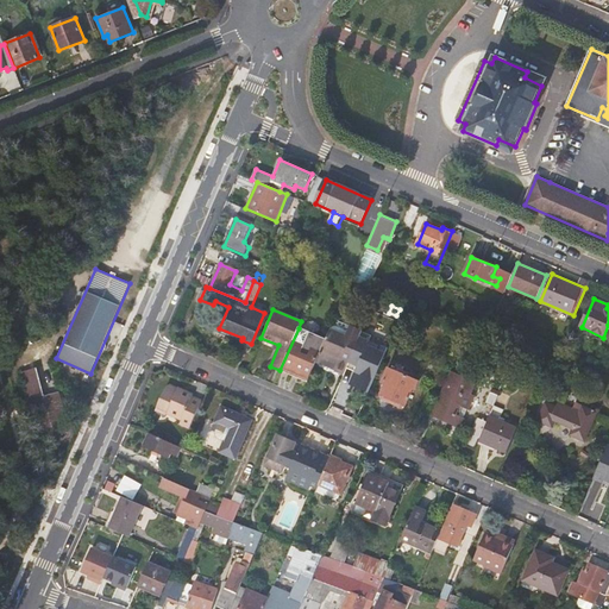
[(414,316),(403,313),(400,322),(409,327),(414,316)]
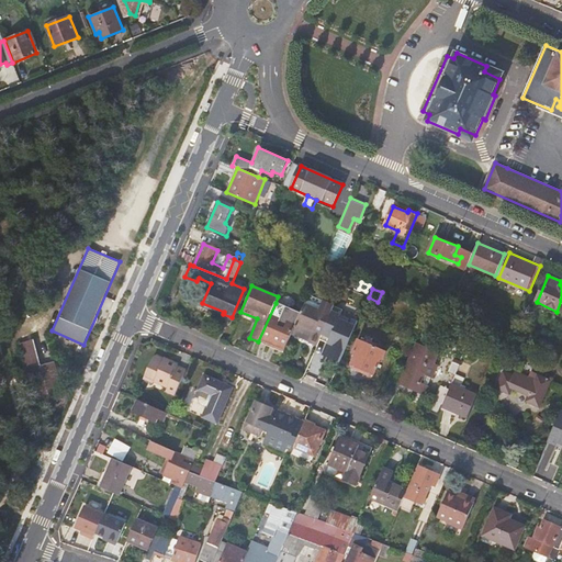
[(332,313),(322,308),(323,305),(307,299),(301,314),(291,336),(310,344),(317,347),(318,344),(332,313)]
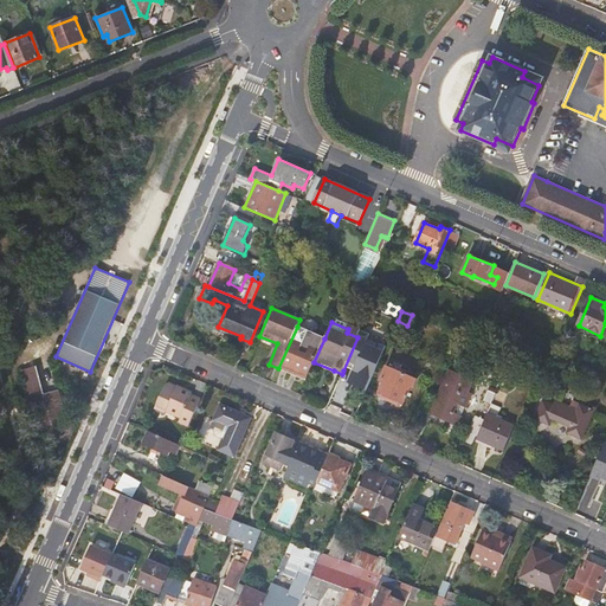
[(324,339),(297,327),(278,368),(305,380),(314,362),(324,339)]
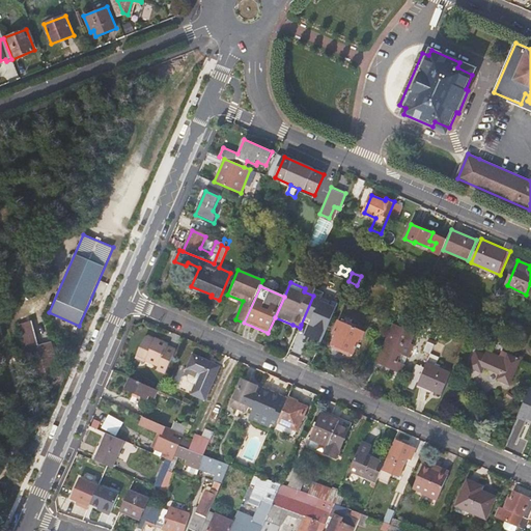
[(323,296),(314,292),(313,296),(301,325),(308,328),(305,335),(322,342),(328,329),(336,309),(320,302),(323,296)]
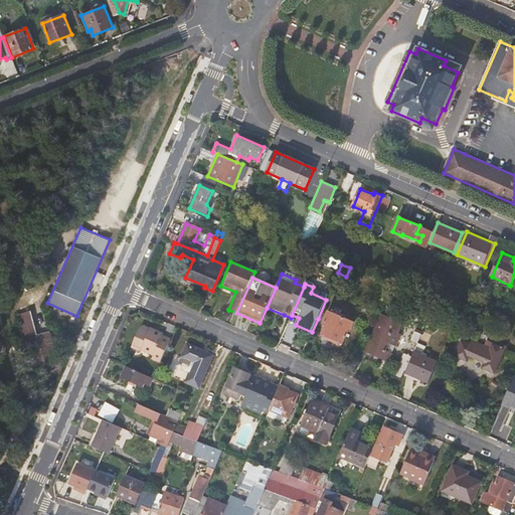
[(33,310),(27,311),(20,313),(23,322),(27,338),(39,335),(33,310)]
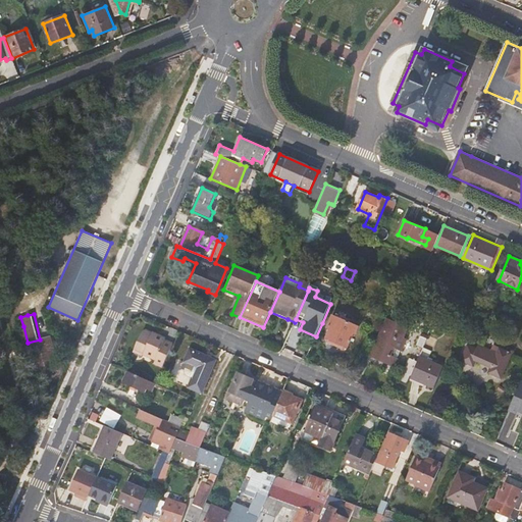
[(358,327),(332,316),(328,327),(331,327),(327,337),(326,338),(327,341),(328,343),(329,343),(331,343),(332,342),(333,341),(340,343),(340,345),(341,347),(342,349),(343,349),(345,349),(347,348),(348,347),(353,333),(356,333),(358,327)]
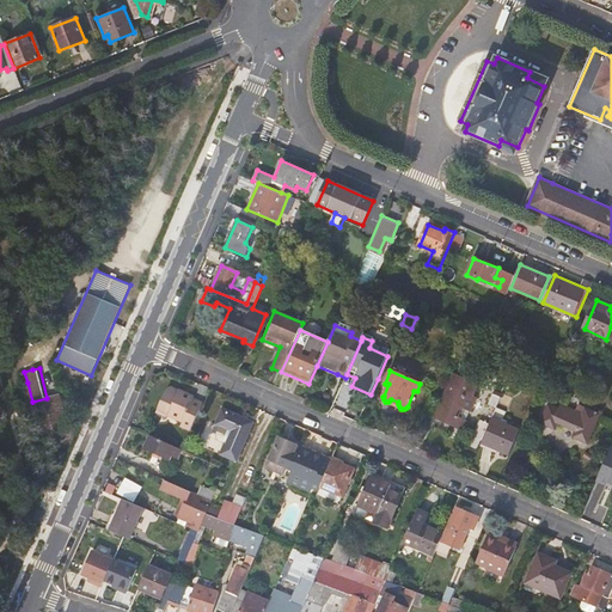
[(435,418),(463,430),(477,397),(473,396),(478,384),(453,373),(448,385),(451,385),(445,401),(444,399),(435,418)]
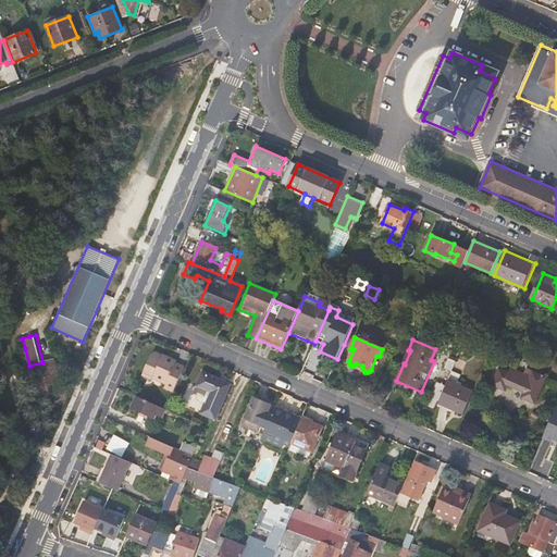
[(164,386),(174,390),(184,366),(175,362),(175,361),(153,351),(150,354),(141,376),(150,380),(152,378),(165,383),(164,386)]
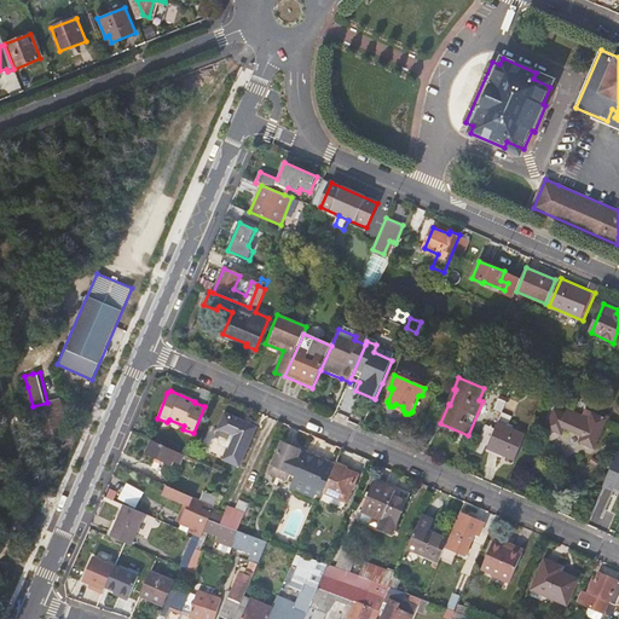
[(61,399),(47,403),(33,406),(42,445),(70,437),(61,399)]
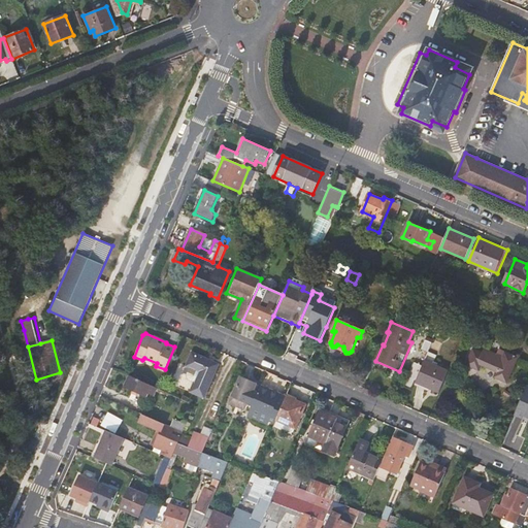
[(403,386),(413,390),(416,382),(424,361),(432,343),(424,340),(421,349),(420,348),(403,386)]
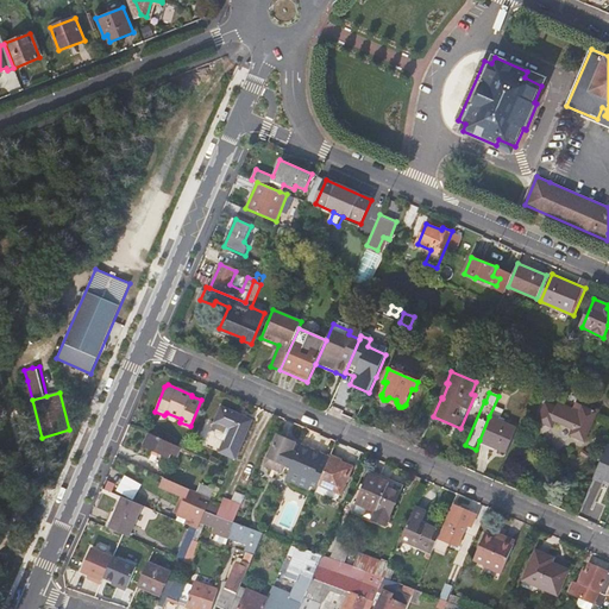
[(584,441),(597,412),(583,406),(583,407),(576,405),(573,409),(559,402),(557,407),(546,402),(538,421),(552,427),(556,421),(573,428),(571,435),(584,441)]
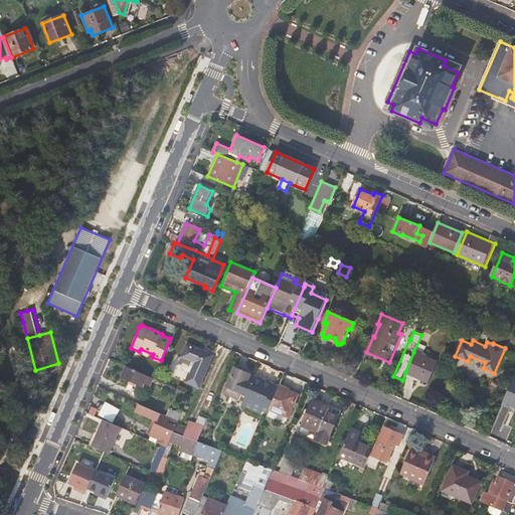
[(187,343),(181,357),(178,364),(181,365),(182,367),(182,369),(184,371),(189,373),(185,382),(199,388),(213,355),(187,343)]
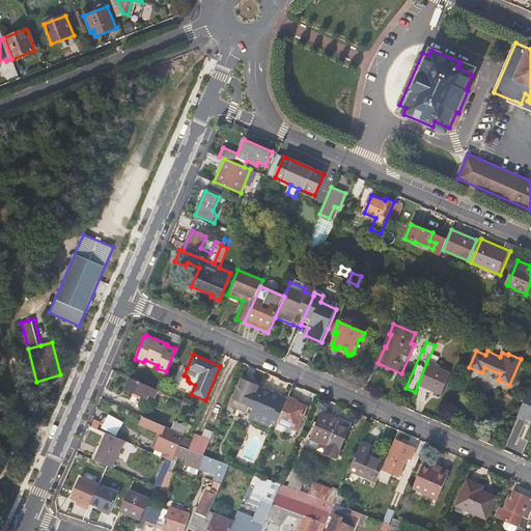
[(418,384),(441,394),(450,373),(426,363),(418,384)]
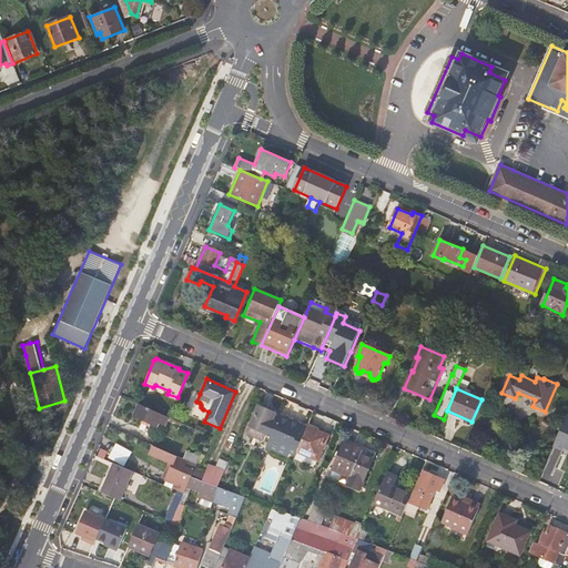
[(165,425),(170,417),(139,404),(134,415),(158,426),(160,423),(165,425)]
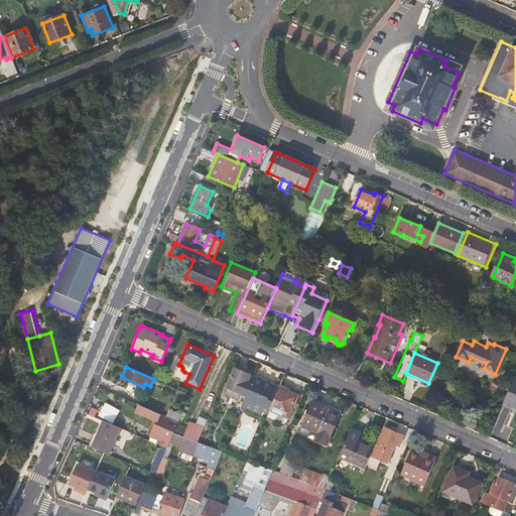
[(239,401),(239,400),(243,392),(248,394),(245,403),(244,406),(262,414),(263,410),(269,413),(270,410),(280,388),(256,378),(253,384),(247,382),(250,375),(236,369),(225,394),(231,397),(230,399),(236,402),(237,402),(238,402),(239,401)]
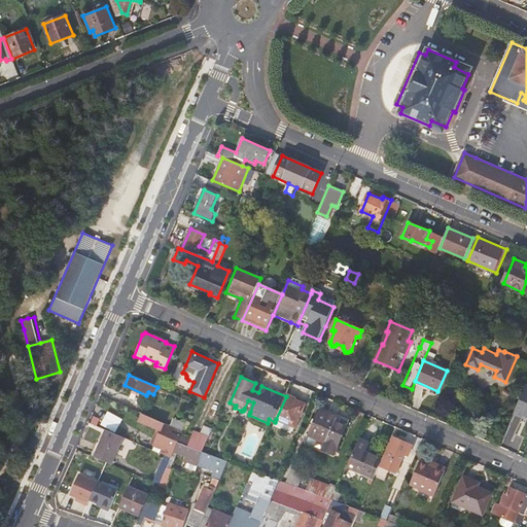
[(523,414),(526,416),(526,385),(513,414),(522,417),(523,414)]
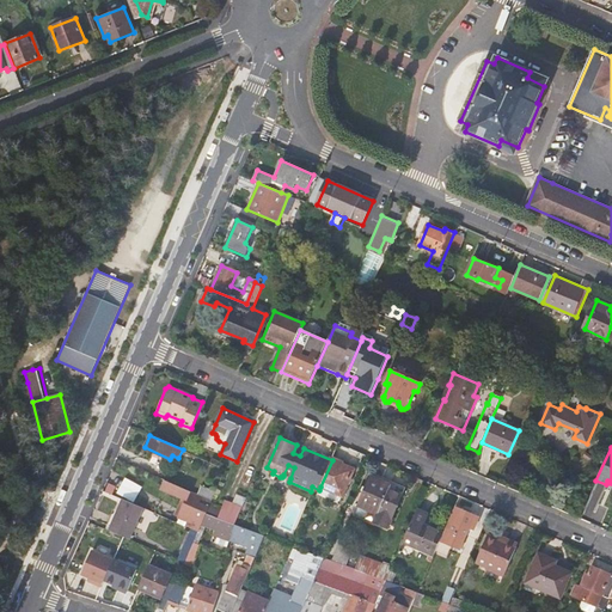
[(355,469),(332,459),(332,460),(320,487),(343,496),(355,469)]
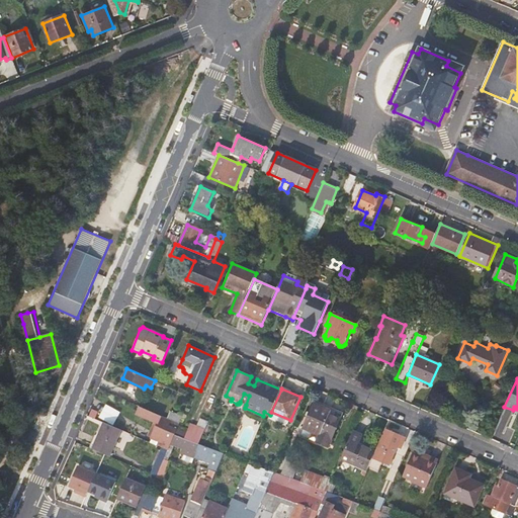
[(181,402),(187,405),(191,397),(185,394),(181,402)]
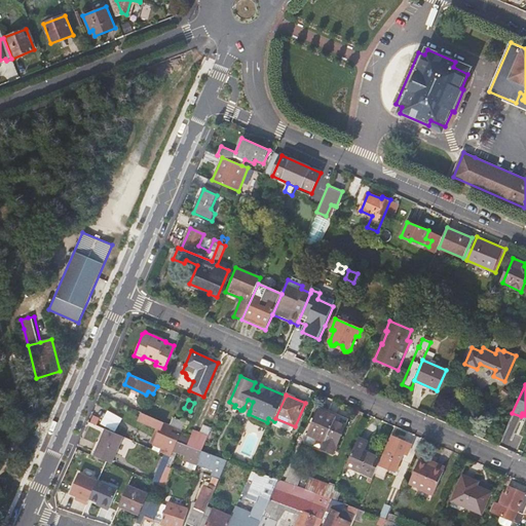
[(248,400),(243,408),(250,411),(253,402),(248,400)]
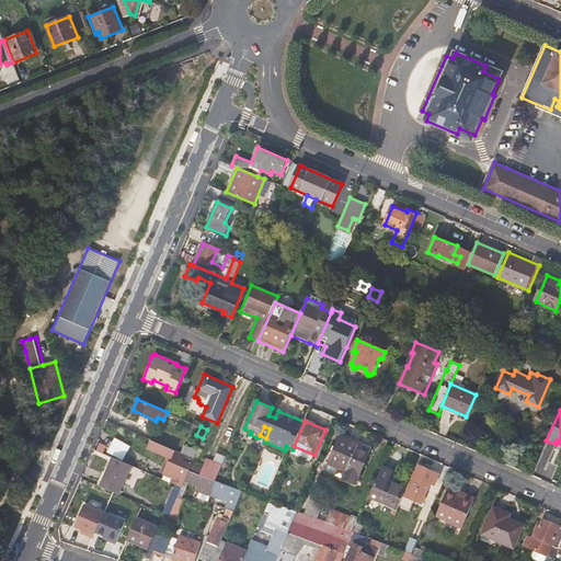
[(115,437),(107,451),(124,460),(132,445),(115,437)]
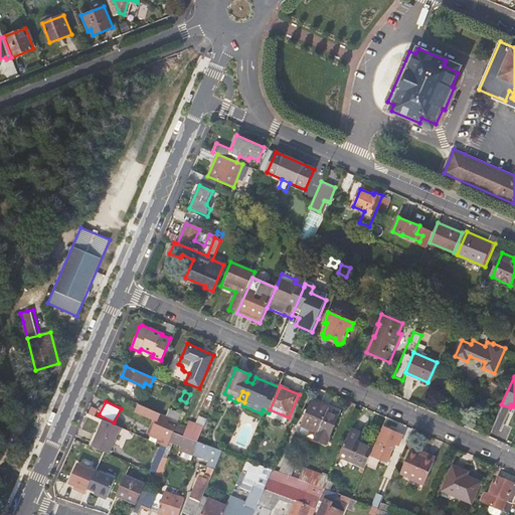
[(329,407),(312,401),(302,425),(319,432),(328,410),(329,407)]
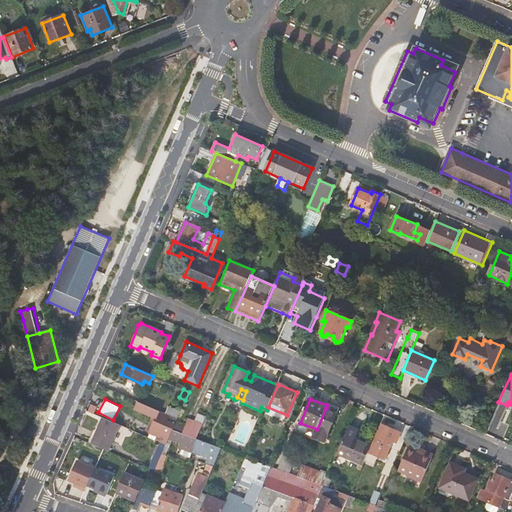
[(158,436),(155,441),(165,445),(168,438),(172,429),(175,422),(177,419),(165,413),(139,402),(136,409),(156,418),(149,433),(158,436)]
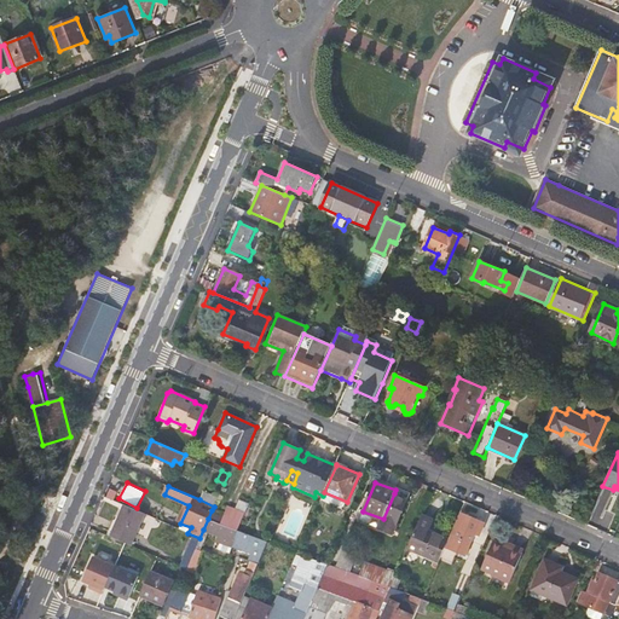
[(410,492),(397,486),(395,490),(394,493),(408,499),(410,492)]
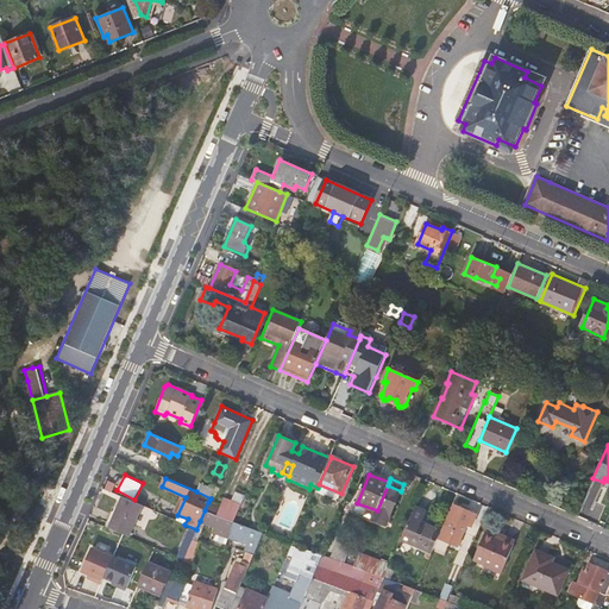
[(200,483),(196,491),(211,498),(214,489),(200,483)]
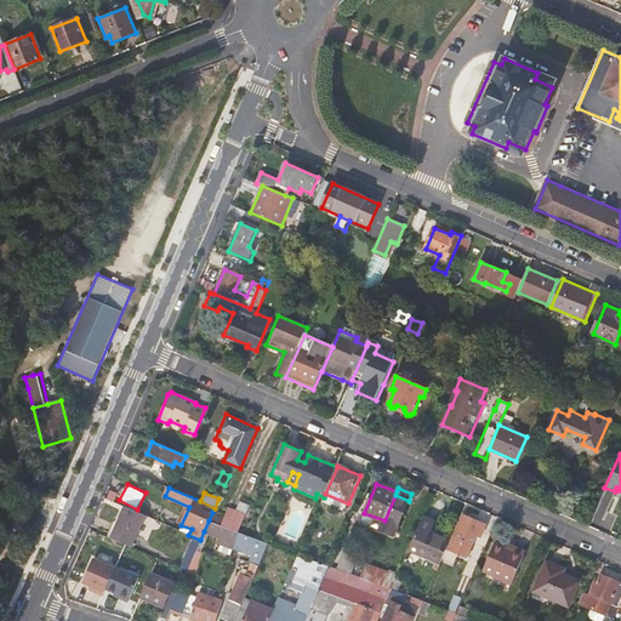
[(394,535),(409,501),(396,495),(385,520),(383,522),(381,529),(394,535)]
